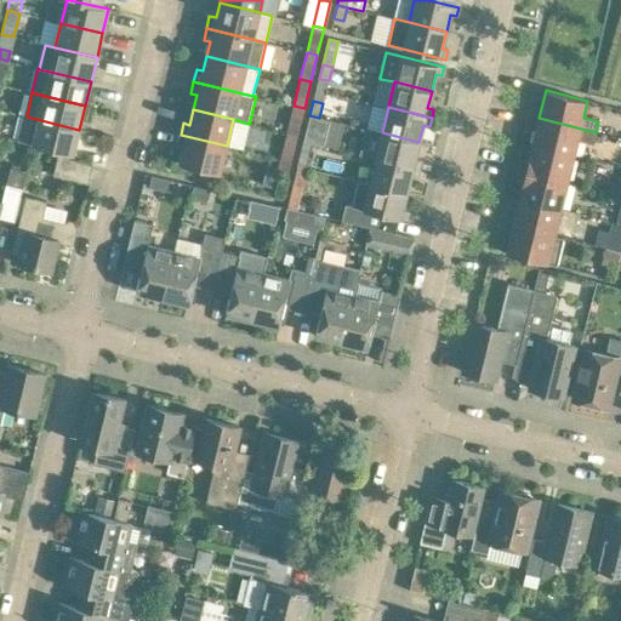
[(329,119),(319,118),(309,115),(303,141),(323,144),(329,119)]
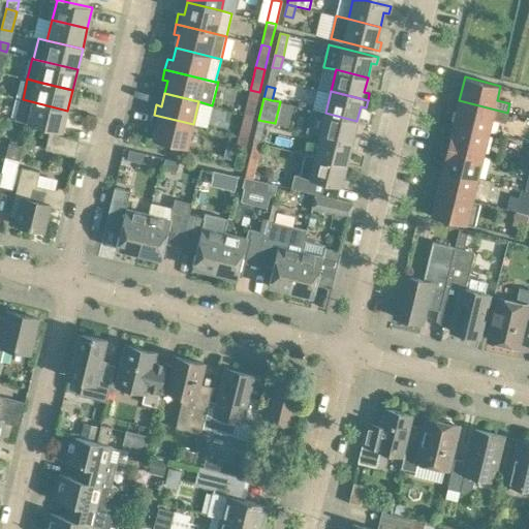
[(50,128),(61,131),(62,131),(67,111),(23,99),(17,121),(50,128)]
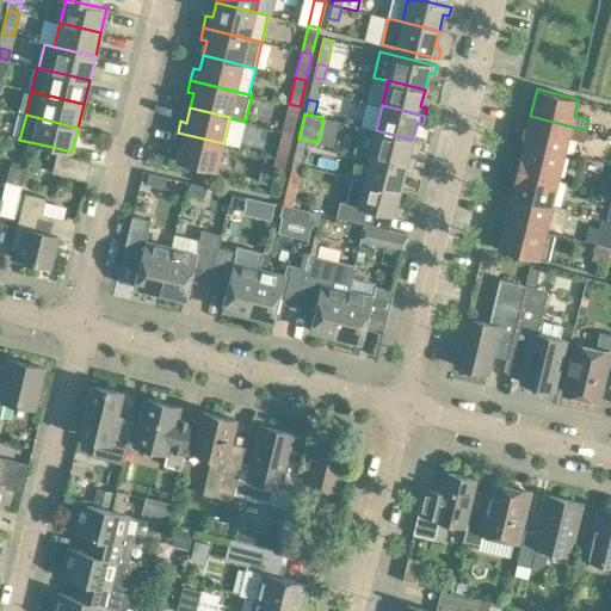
[(287,115),(283,130),(292,133),(296,117),(287,115)]
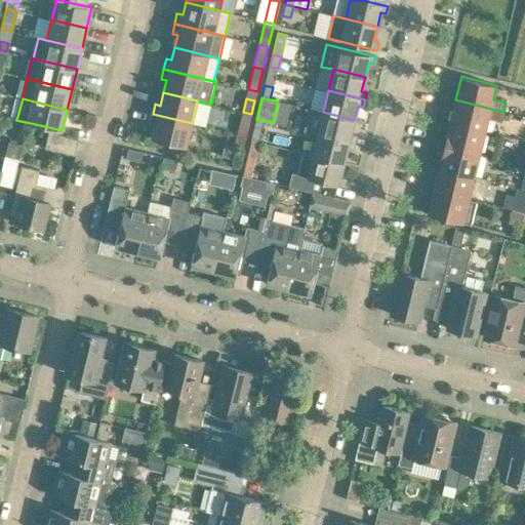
[(455,99),(450,122),(485,131),(488,119),(501,122),(503,112),(455,99)]
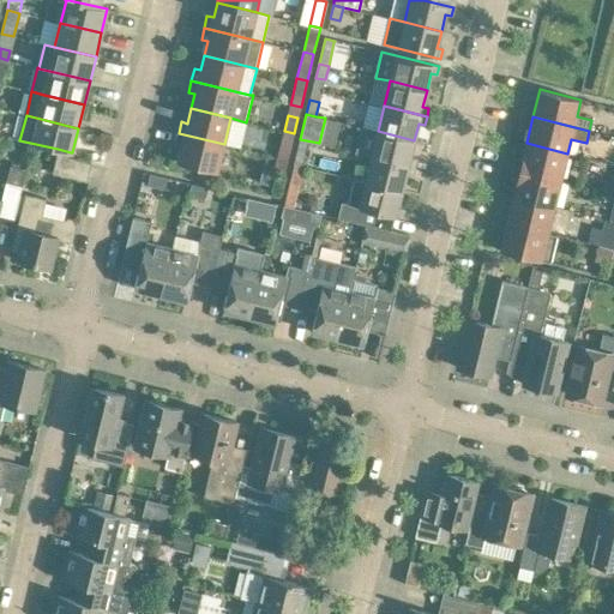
[(360,154),(372,156),(414,167),(416,158),(410,157),(414,140),(378,131),(366,128),(360,154)]
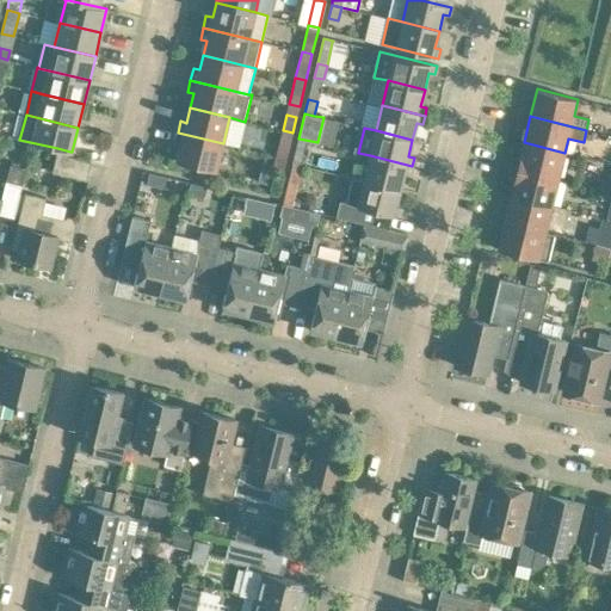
[(289,149),(292,133),(283,130),(278,146),(289,149)]
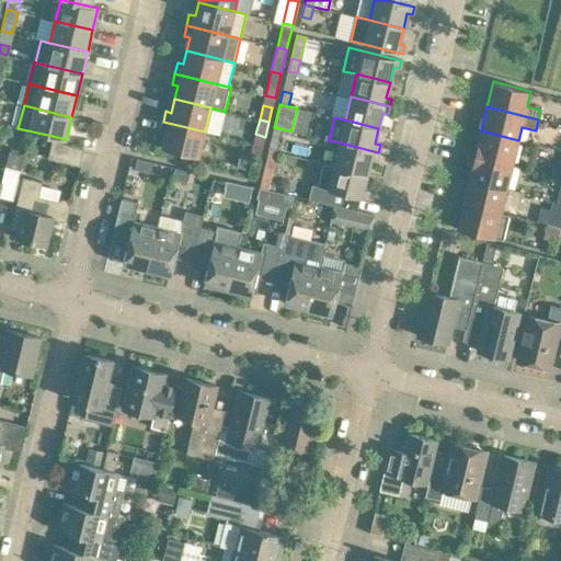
[(198,157),(205,132),(163,122),(160,133),(165,134),(162,148),(198,157)]
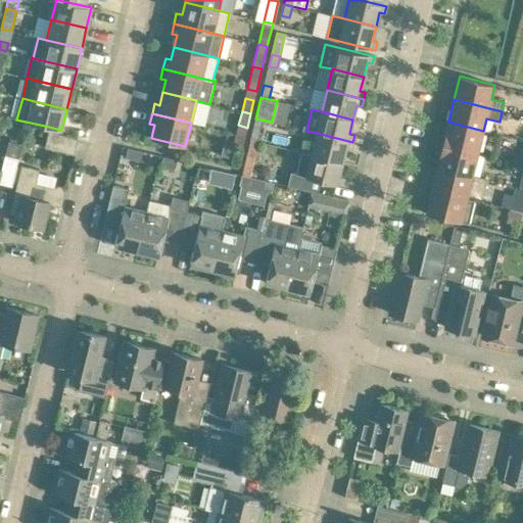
[(442,144),(478,153),(483,131),(448,122),(442,144)]
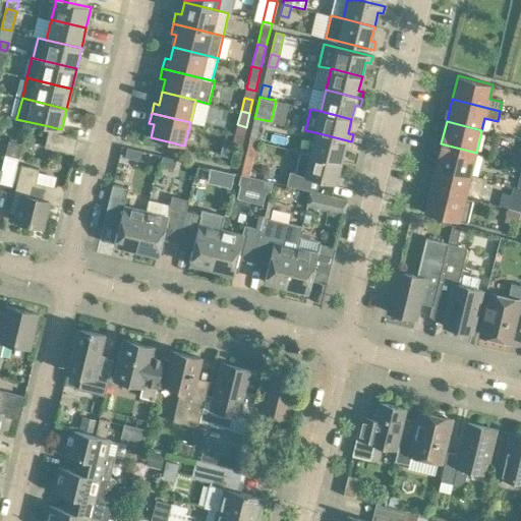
[(59,133),(60,129),(49,126),(45,147),(74,154),(78,137),(59,133)]
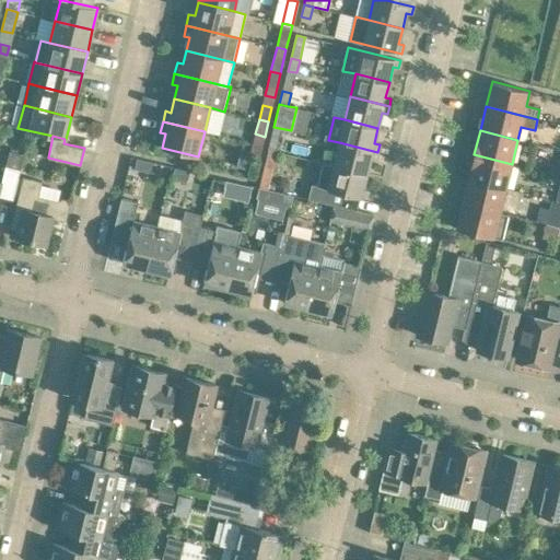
[(271,137),(268,149),(277,151),(280,139),(271,137)]
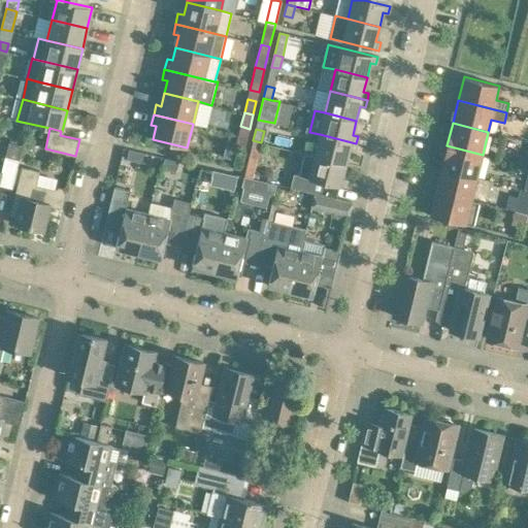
[(320,134),(315,156),(345,164),(349,150),(354,151),(356,143),(320,134)]
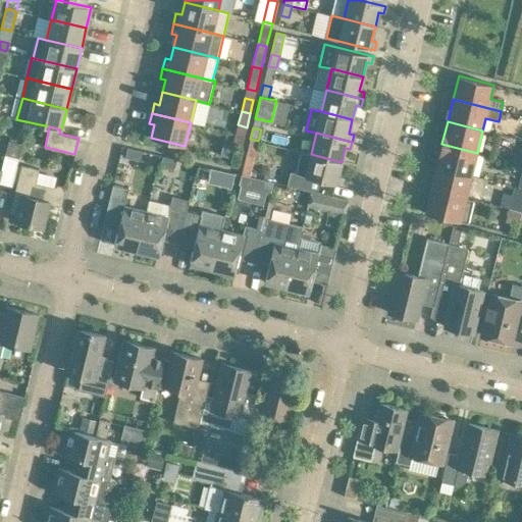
[(241,150),(245,136),(236,134),(232,148),(241,150)]
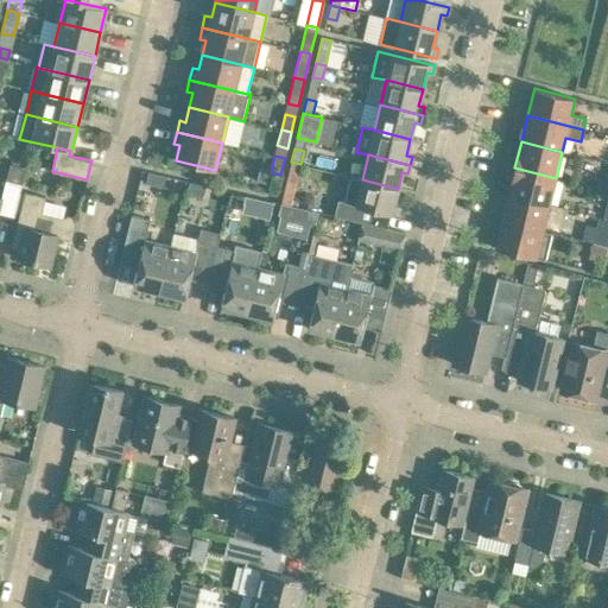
[(301,164),(291,162),(287,176),(297,178),(301,164)]
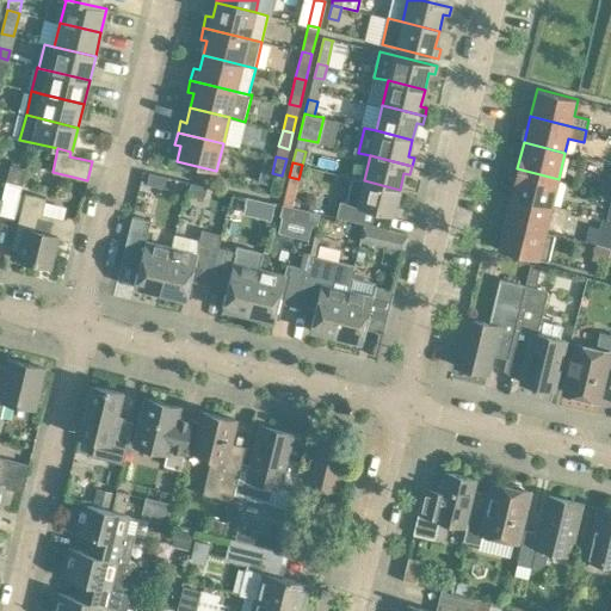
[(0,214),(14,217),(22,185),(26,168),(11,165),(6,181),(1,199),(0,198),(0,214)]
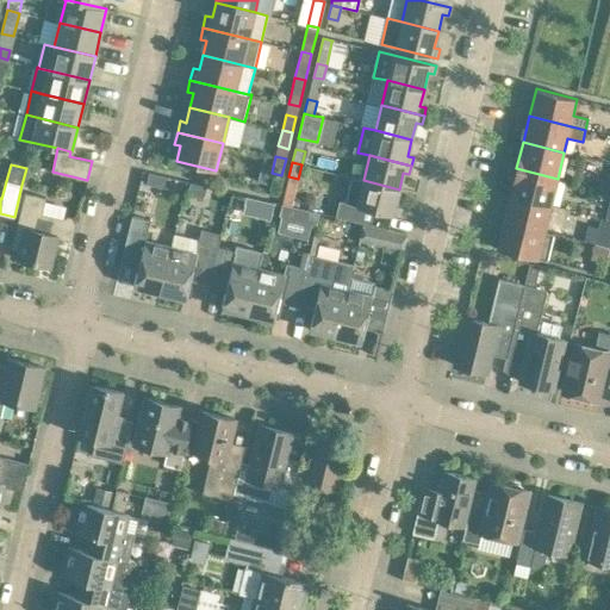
[(516,168),(510,194),(551,205),(558,179),(516,168)]
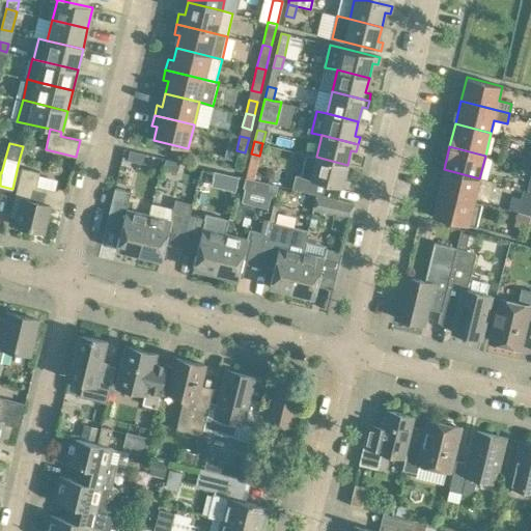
[(129,151),(127,160),(141,164),(143,155),(129,151)]
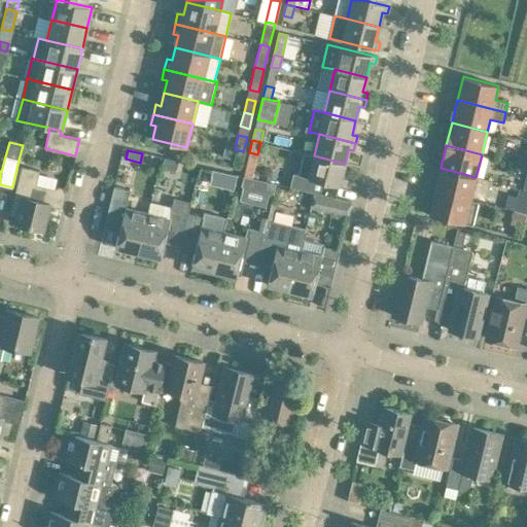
[(296,175),(293,187),(335,198),(338,185),(345,187),(347,179),(342,178),(345,164),(314,155),(304,153),(299,176),(296,175)]
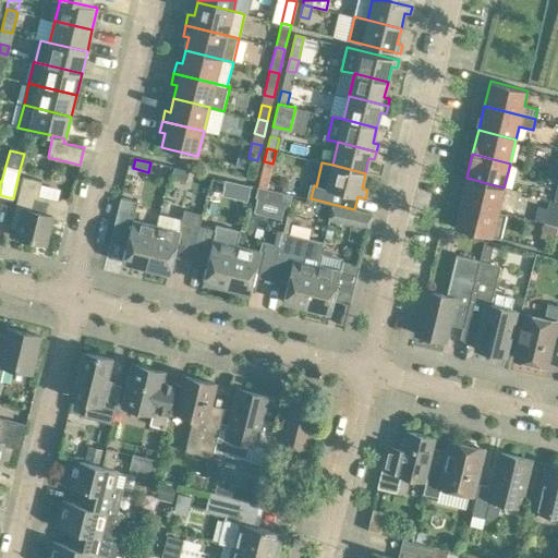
[(174,168),(171,178),(186,182),(189,171),(174,168)]
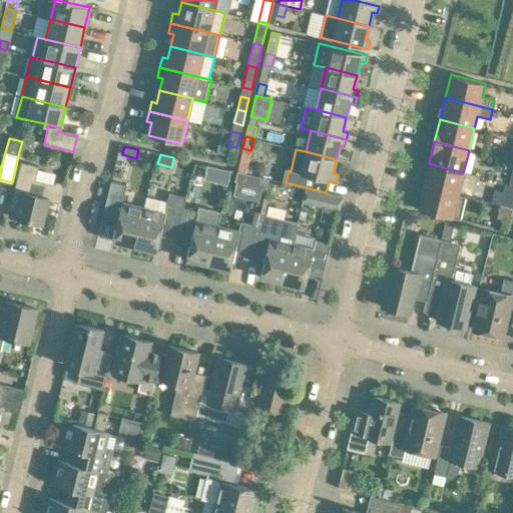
[(64,186),(62,186),(61,182),(57,181),(54,184),(53,183),(35,179),(38,166),(21,162),(10,204),(17,206),(15,217),(43,224),(49,199),(60,202),(64,186)]
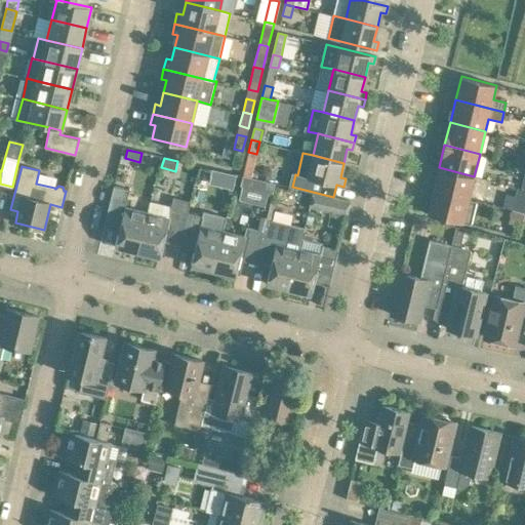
[(434,191),(469,199),(474,176),(439,167),(434,191)]
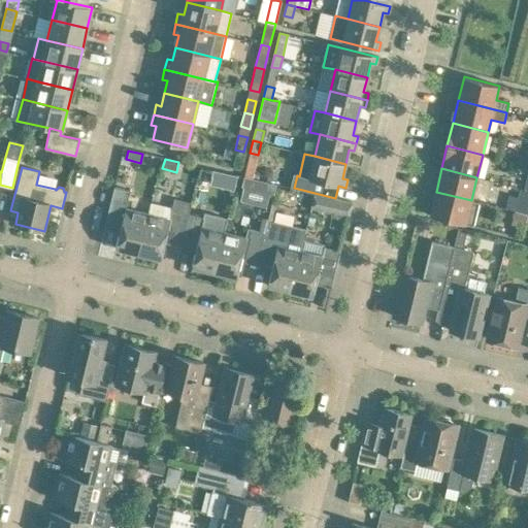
[(244,177),(241,188),(243,188),(269,194),(273,195),(276,186),(252,179),(244,177)]
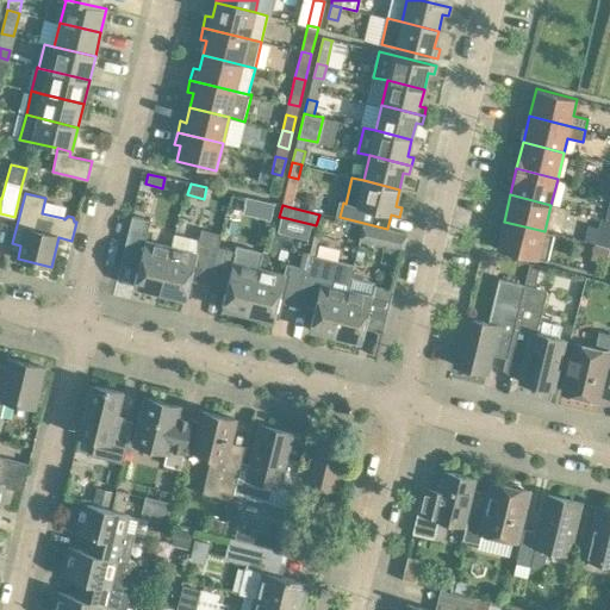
[(136,287),(160,293),(161,287),(172,247),(145,241),(150,221),(132,216),(122,256),(139,261),(134,287),(136,287)]
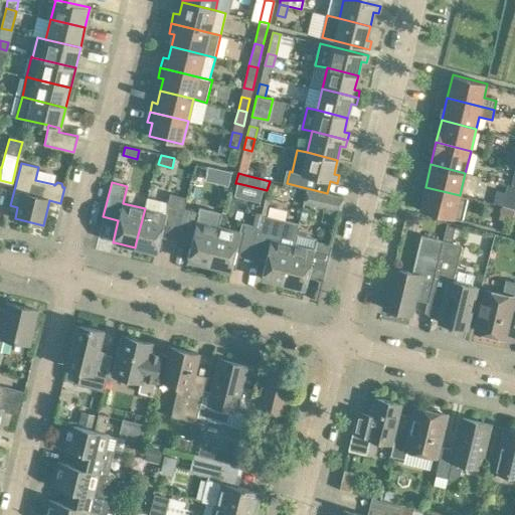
[(307,203),(340,211),(344,197),(327,193),(287,183),(310,189),(307,203)]
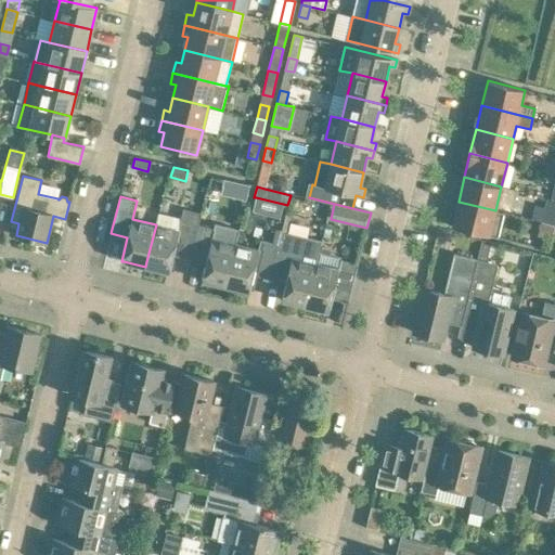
[(459,202),(452,227),(489,235),(500,237),(506,213),(495,210),(459,202)]
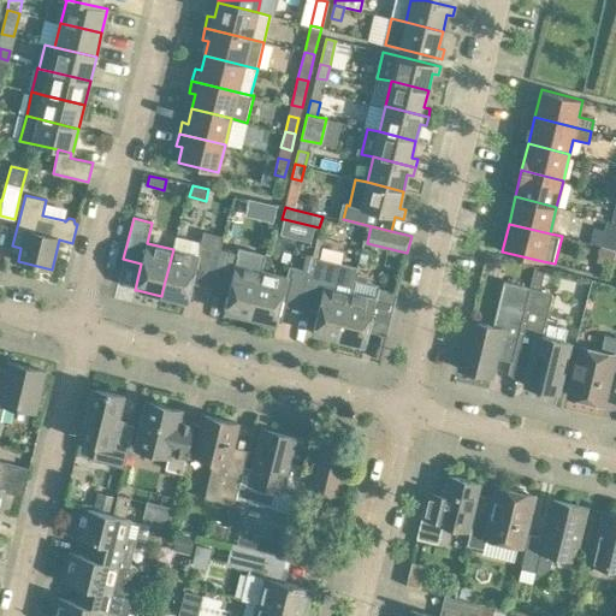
[(615,232),(605,230),(602,247),(615,249),(615,244),(615,232)]
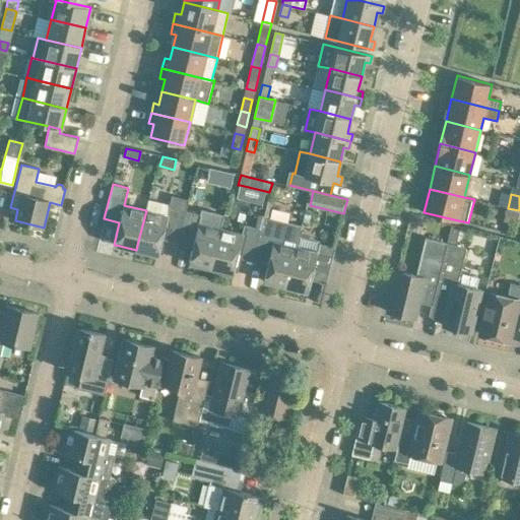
[(137,245),(136,250),(158,255),(160,245),(163,239),(177,243),(178,243),(186,210),(188,199),(173,195),(170,206),(168,215),(146,210),(137,245)]
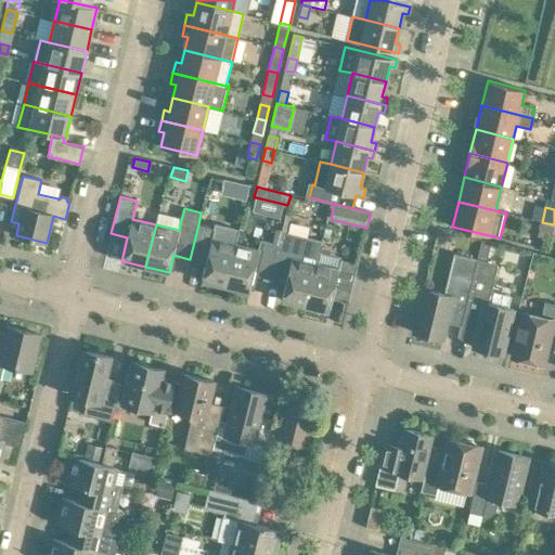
[(542,222),(538,236),(551,240),(554,224),(542,222)]
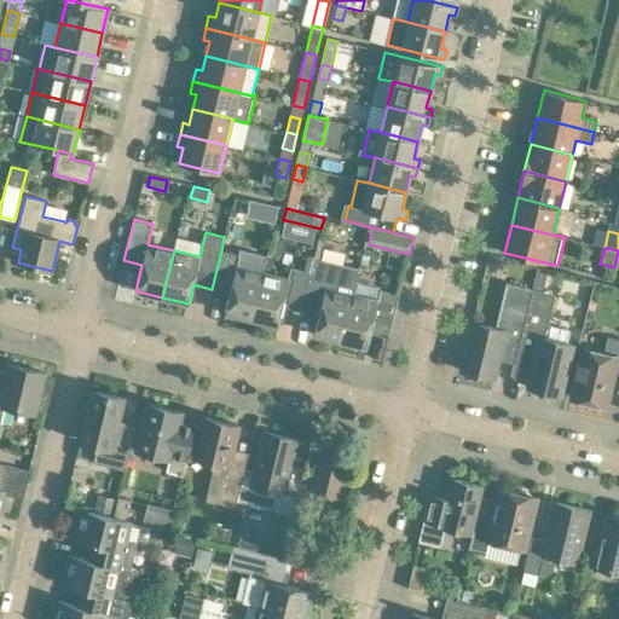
[(221,291),(230,294),(225,313),(252,319),(262,272),(266,258),(241,250),(239,255),(221,250),(212,289),(221,291)]
